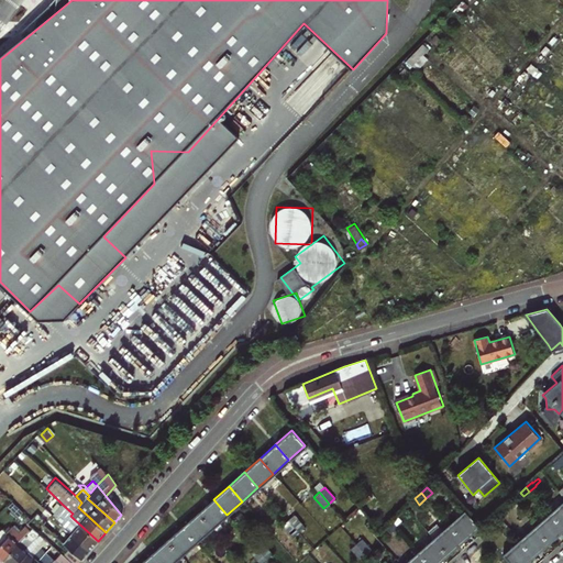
[(211,528),(227,515),(213,499),(198,514),(211,528)]
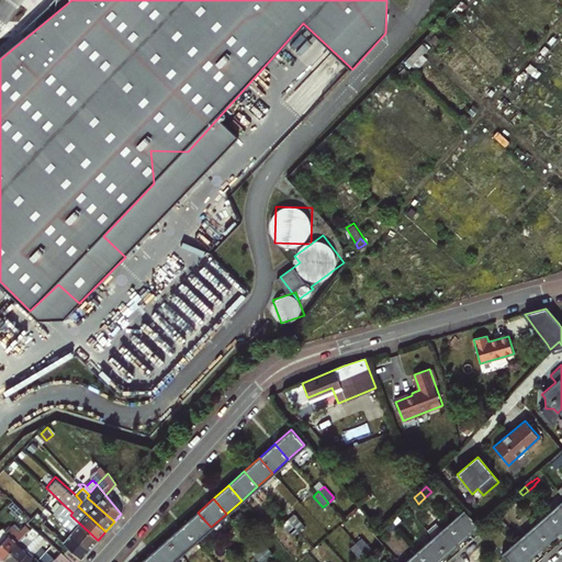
[(561,502),(549,514),(561,528),(561,502)]
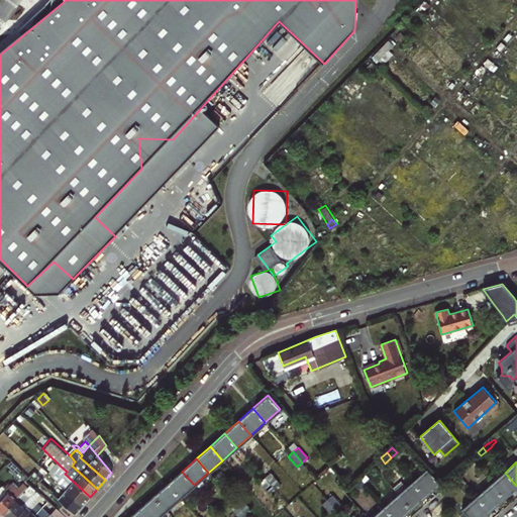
[(83,505),(90,497),(65,474),(67,472),(57,462),(52,468),(47,473),(56,481),(66,490),(83,505)]
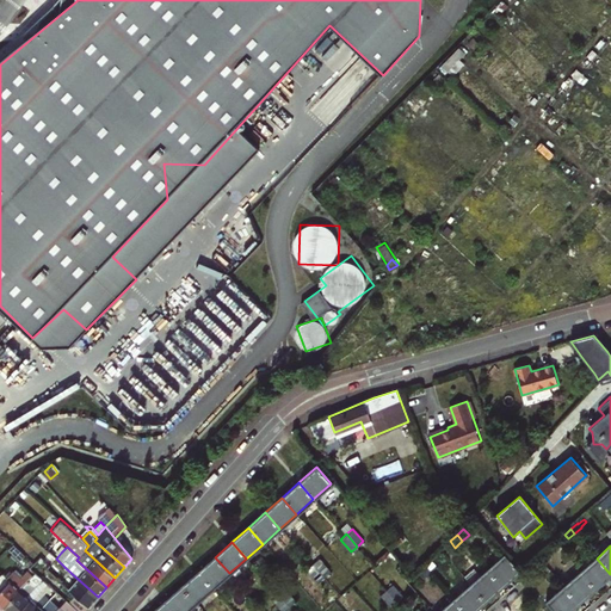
[(537,559),(541,562),(548,556),(544,553),(537,559)]
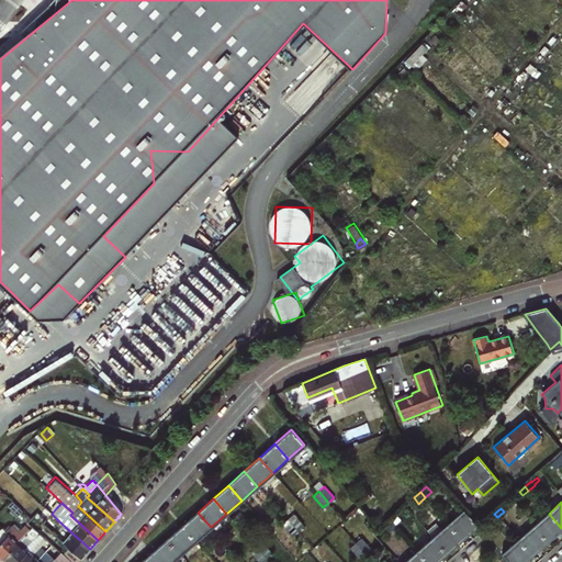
[(448,524),(462,540),(478,526),(479,526),(464,509),(448,524)]
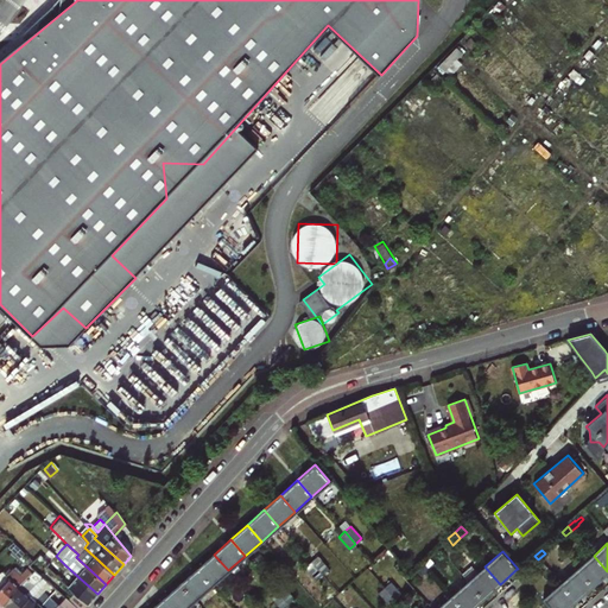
[(211,586),(228,570),(214,555),(196,569),(211,586)]
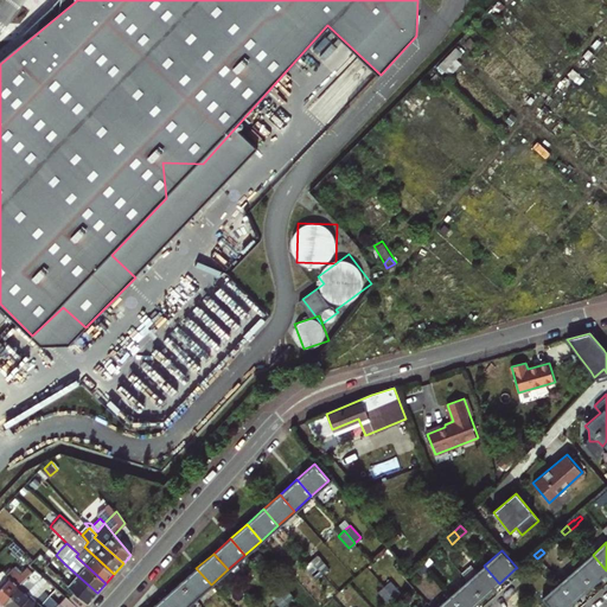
[(315,555),(310,560),(321,573),(327,567),(315,555)]
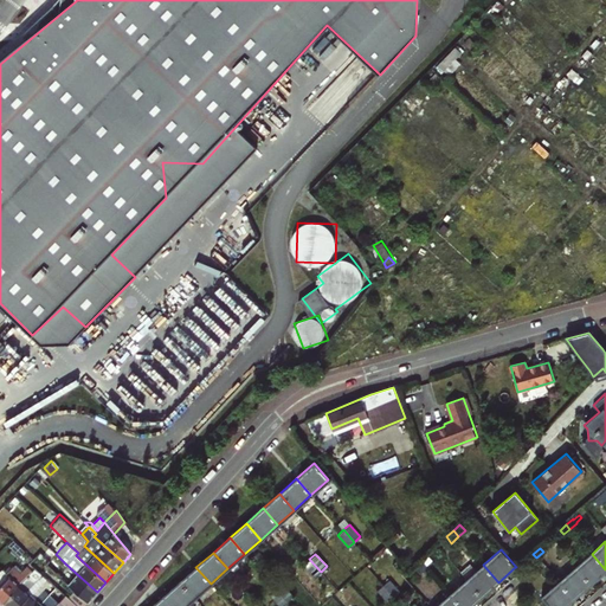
[(527,560),(530,563),(536,558),(533,554),(527,560)]
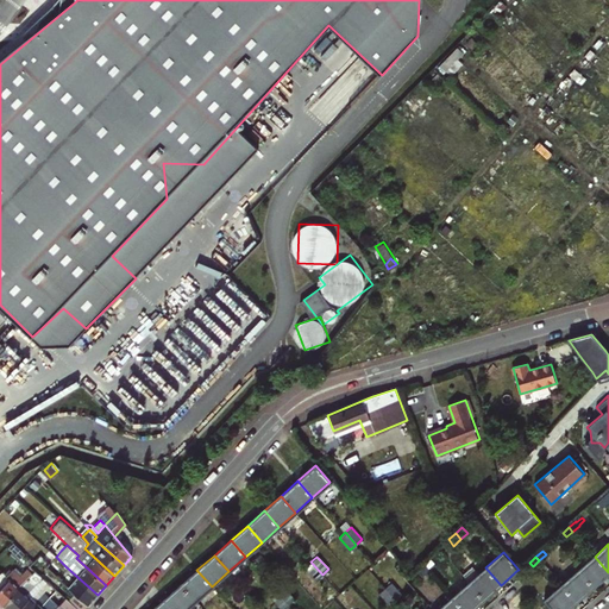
[(594,588),(608,573),(608,572),(595,557),(578,571),(594,588)]
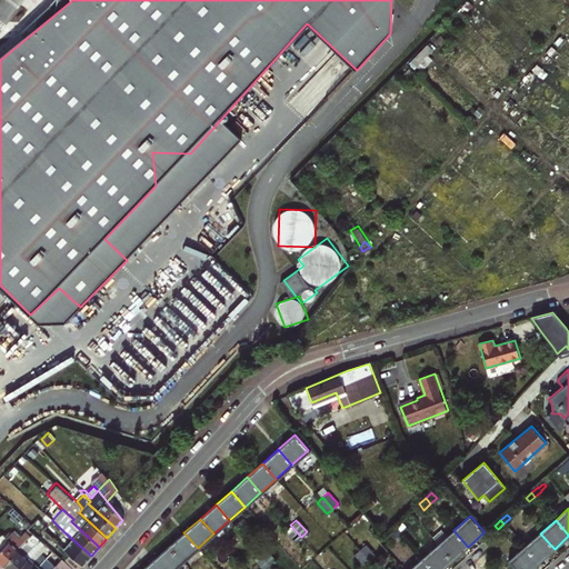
[(401,533),(408,528),(403,522),(397,528),(401,533)]
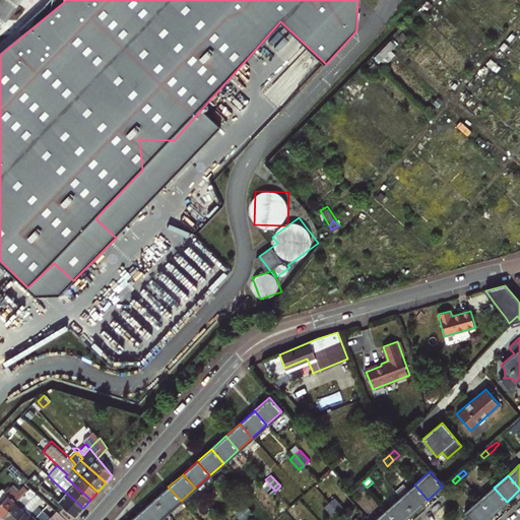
[(275,491),(265,479),(260,484),(270,495),(275,491)]
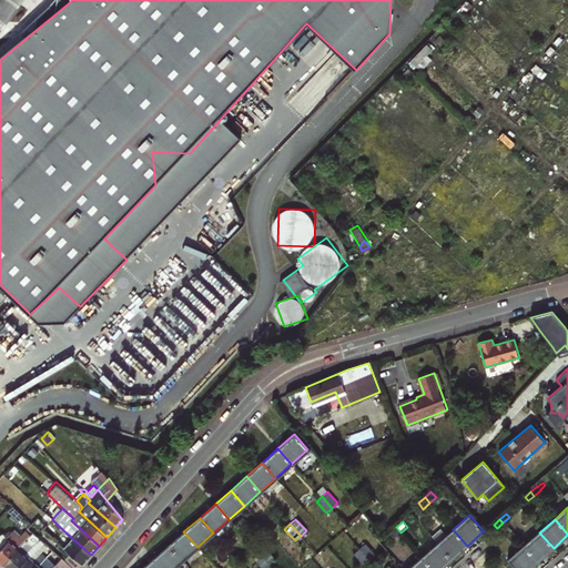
[(389,533),(394,538),(401,533),(396,527),(389,533)]
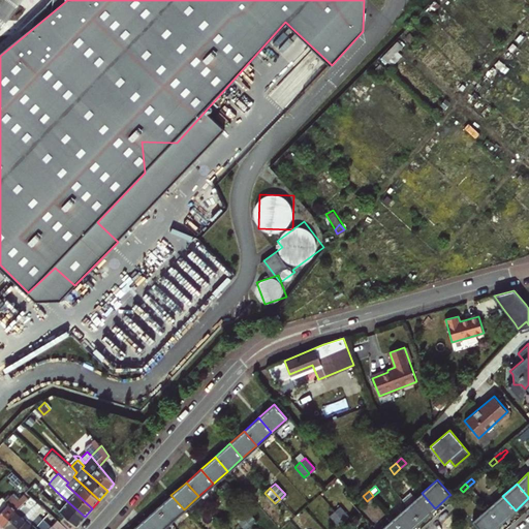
[(421,521),(435,508),(422,493),(407,506),(421,521)]
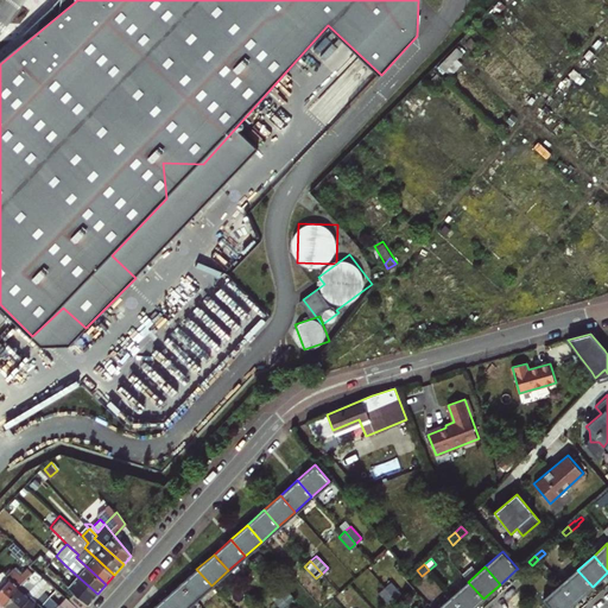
[(0,602),(2,606),(27,577),(30,580),(32,577),(30,575),(32,572),(27,569),(21,575),(13,568),(7,574),(5,571),(0,575),(0,602)]
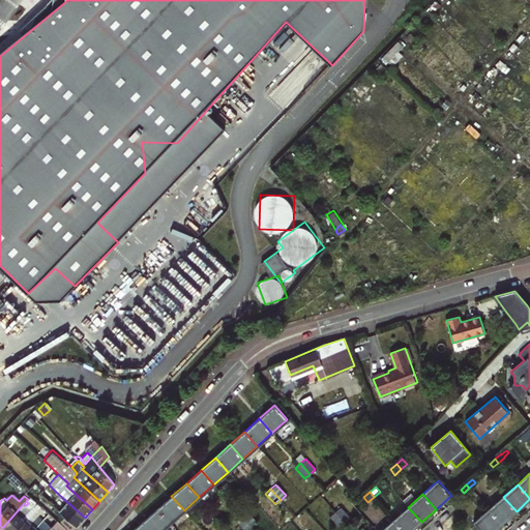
[(170,523),(184,510),(171,496),(157,508),(170,523)]
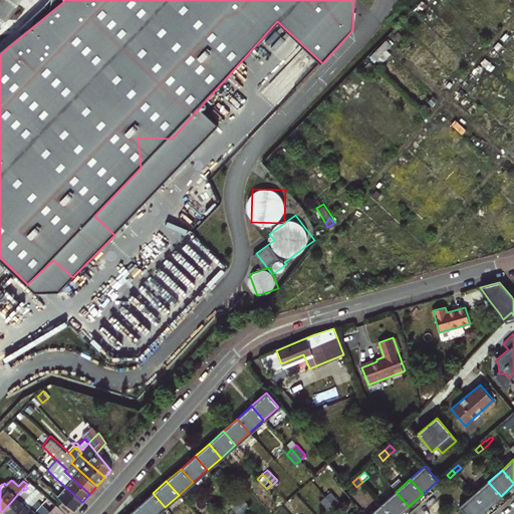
[(474,495),(486,508),(501,496),(488,482),(474,495)]
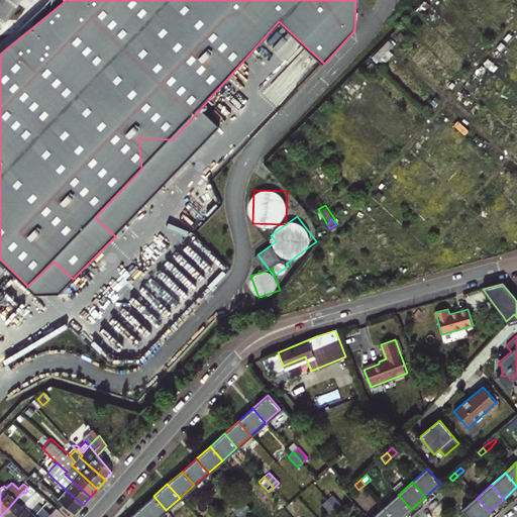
[(2,515),(4,516),(15,516),(37,495),(27,487),(25,489),(27,491),(25,493),(23,491),(2,515)]
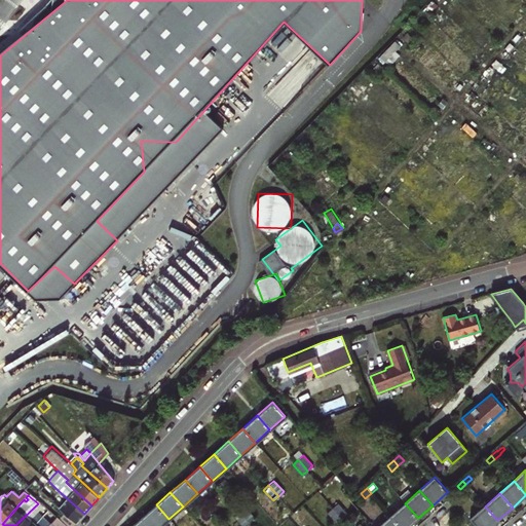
[(76,522),(84,514),(67,498),(60,508),(63,510),(76,522)]
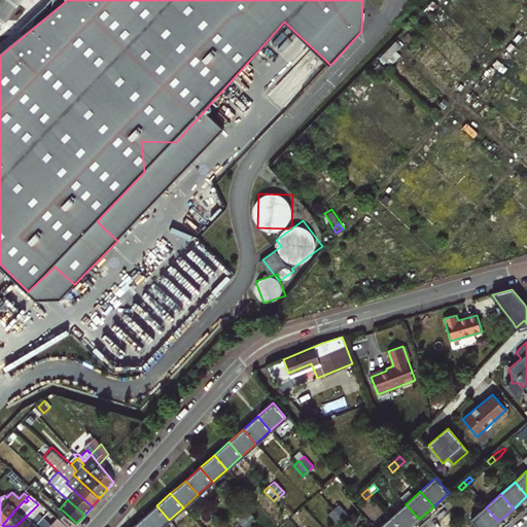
[(339,503),(334,508),(343,519),(348,515),(339,503)]
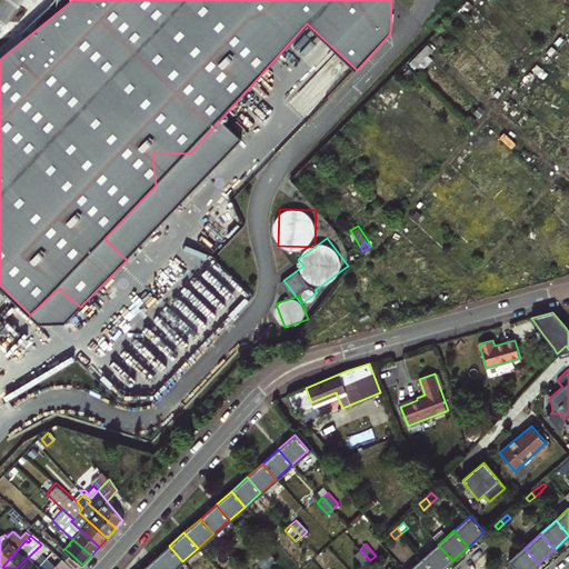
[(17,568),(35,568),(45,559),(39,555),(46,548),(41,545),(17,568)]
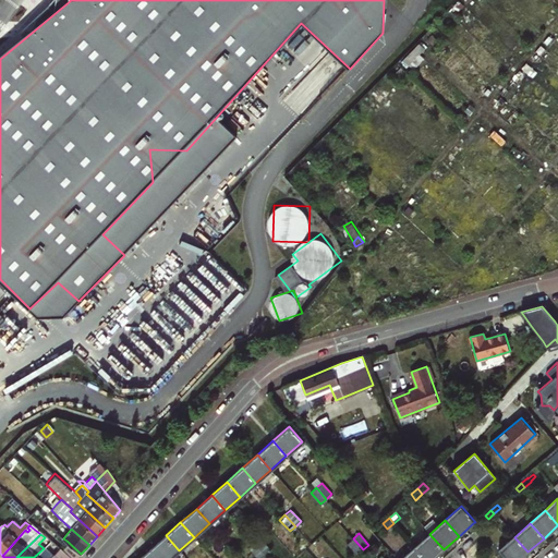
[(424,557),(433,557),(444,549),(429,534),(415,547),(424,557)]
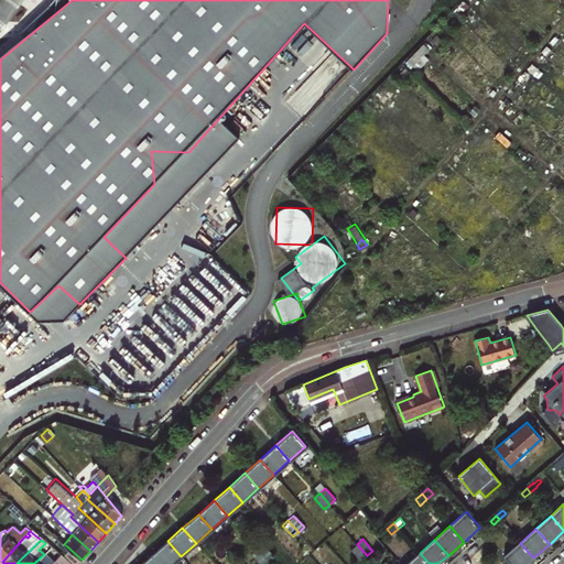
[(159,563),(172,563),(181,556),(167,541),(151,555),(159,563)]
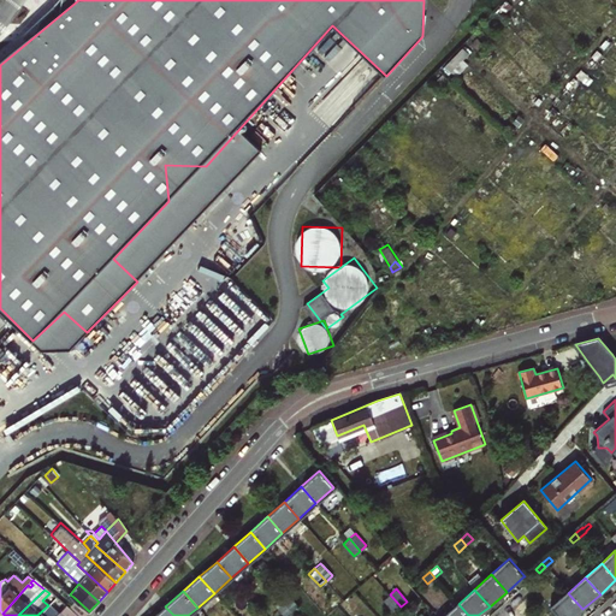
[(286,593),(280,598),(291,611),(298,605),(286,593)]
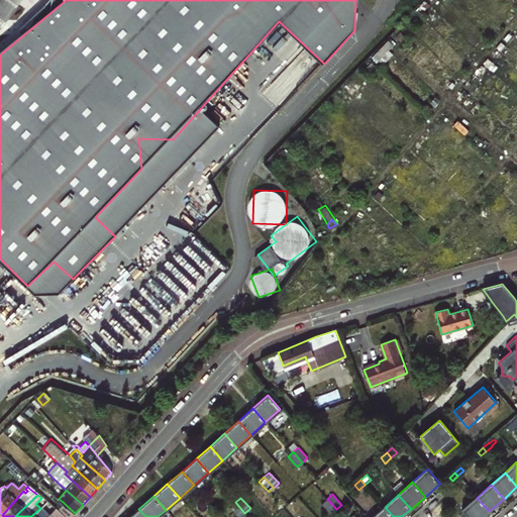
[(462,510),(469,516),(483,516),(489,511),(477,498),(462,510)]
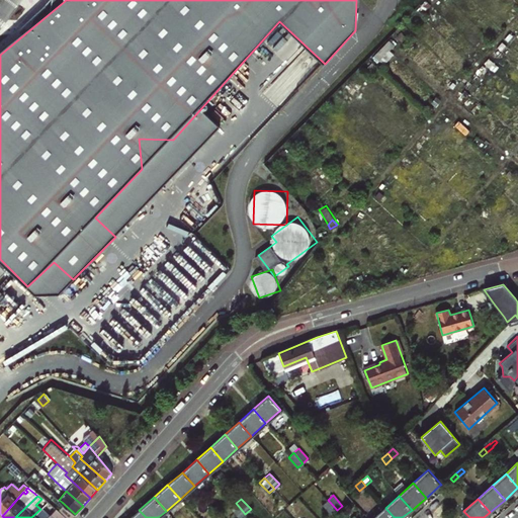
[(337,510),(328,500),(323,504),(332,515),(337,510)]
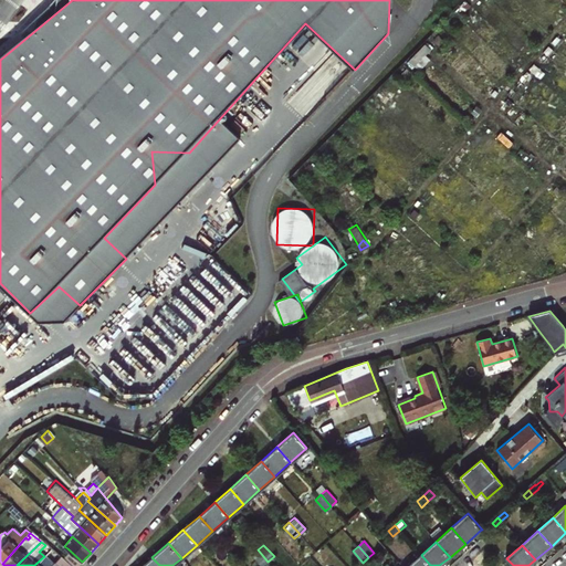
[(72,565),(79,565),(82,562),(67,548),(60,556),(72,565)]
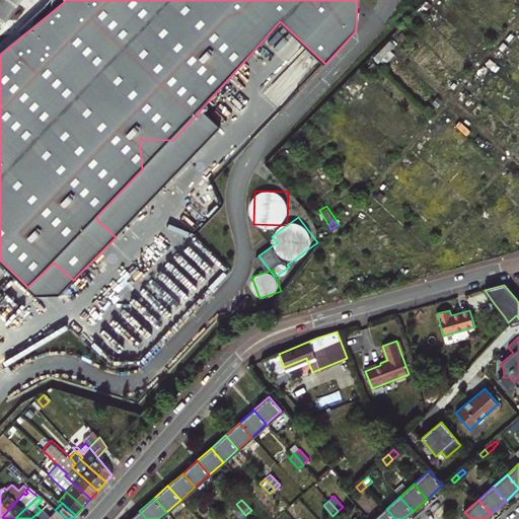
[(240,518),(245,515),(236,504),(231,509),(240,518)]
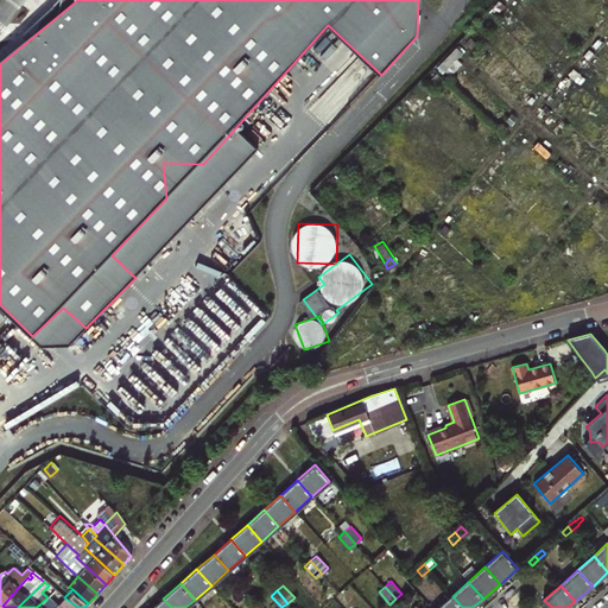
[(462,607),(453,596),(438,607),(462,607)]
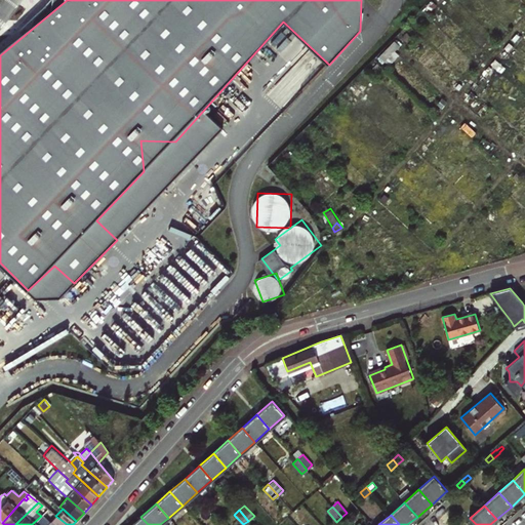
[(32,524),(47,524),(49,523),(41,516),(32,524)]
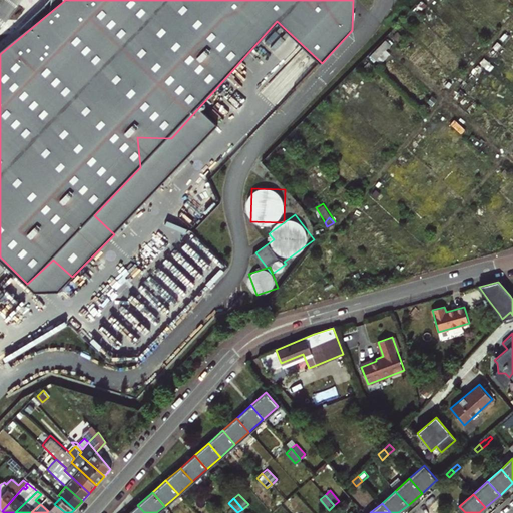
[(65,512),(54,504),(48,511),(46,512),(65,512)]
